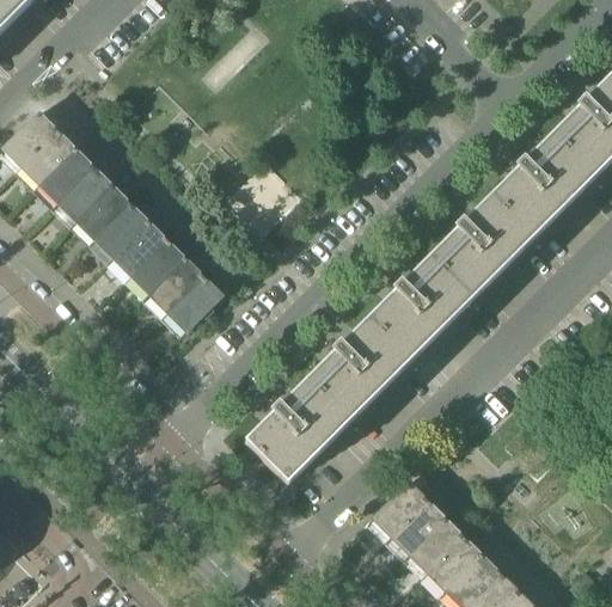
[(0,0),(0,31),(7,25),(17,14),(26,6),(31,0),(0,0)]
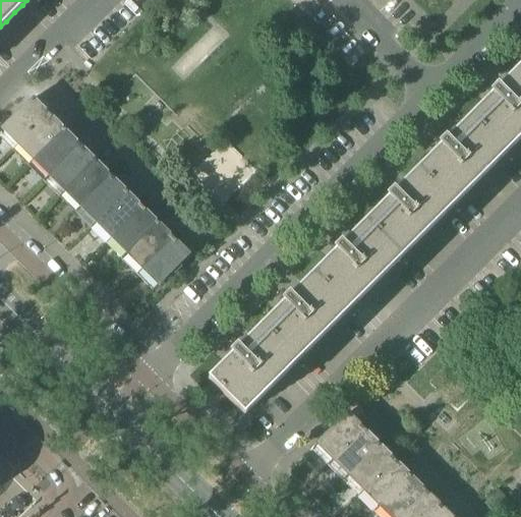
[(520,134),(520,64),(520,63),(497,87),(494,83),(486,91),(489,94),(445,138),(443,135),(435,142),(438,146),(394,190),(391,187),(383,194),(386,197),(341,242),(338,239),(331,247),(334,249),(289,294),(286,291),(279,298),(282,301),(237,346),(234,343),(227,350),(230,353),(207,377),(243,412),(520,134)]
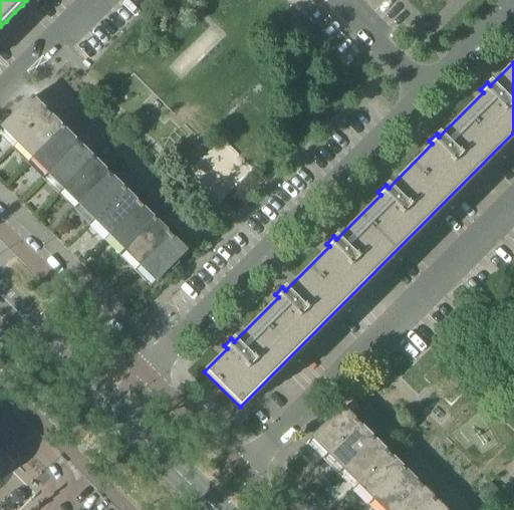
[(2,123),(17,140),(47,109),(31,94),(2,123)]
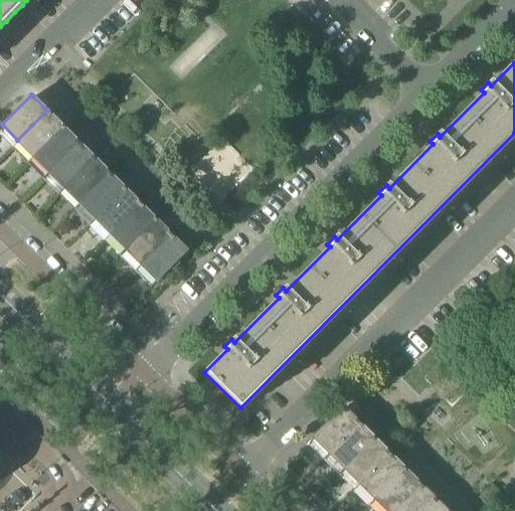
[(17,140),(32,155),(62,125),(47,110),(17,140)]
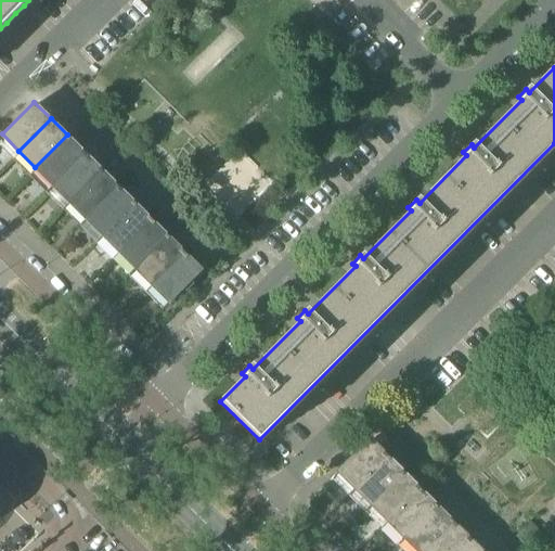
[(35,167),(52,184),(85,152),(67,135),(35,167)]
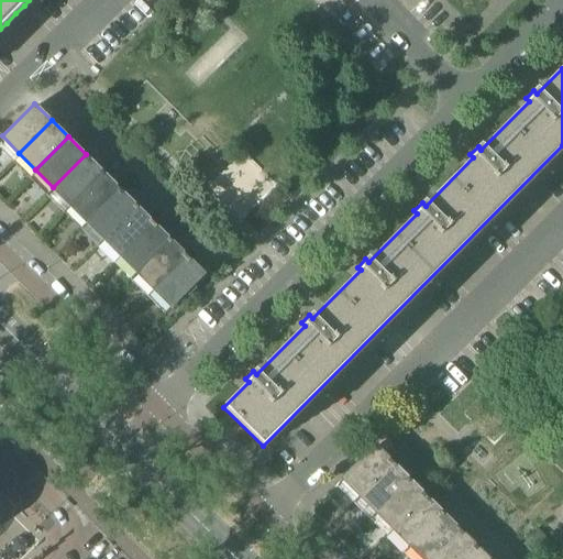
[(53,187),(69,204),(102,171),(86,154),(53,187)]
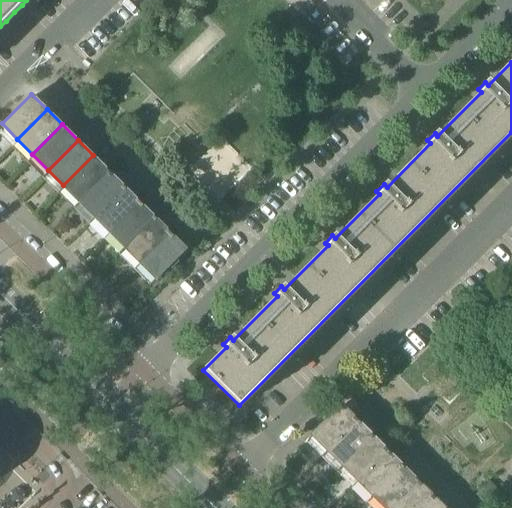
[(63,185),(78,200),(108,170),(93,155),(63,185)]
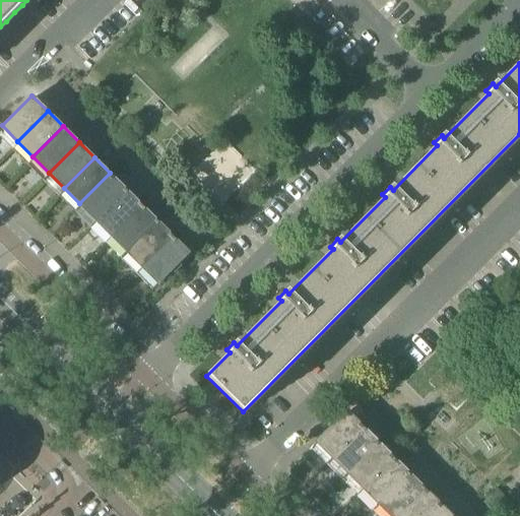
[(79,203),(95,219),(126,189),(110,173),(79,203)]
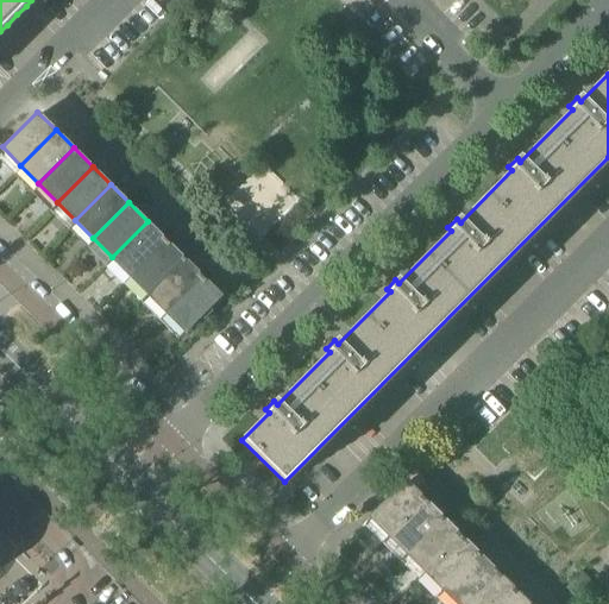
[(112,257),(130,275),(165,239),(148,221),(112,257)]
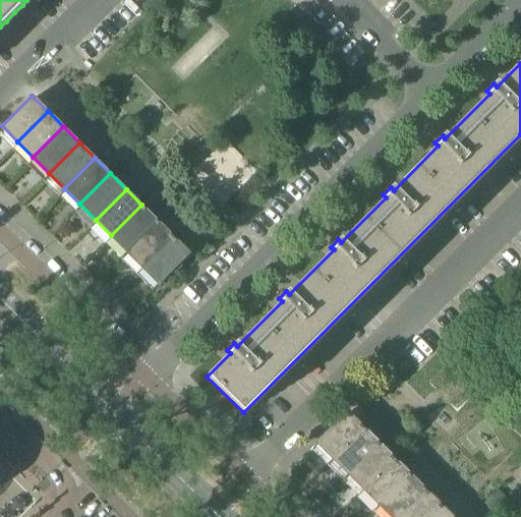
[(111,235),(126,250),(157,220),(141,205),(111,235)]
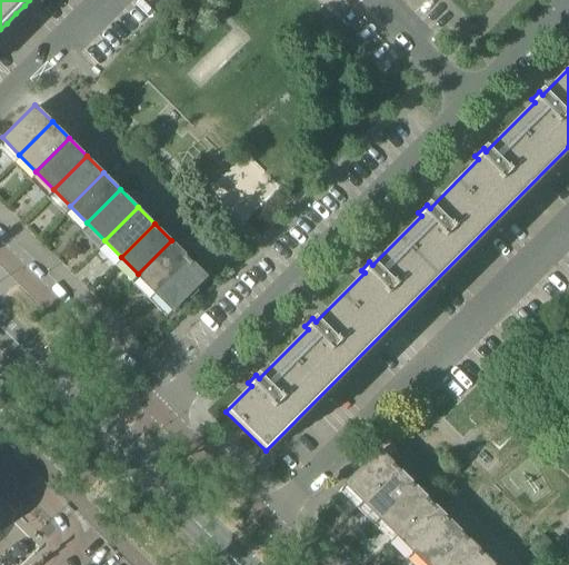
[(138,274),(156,291),(189,258),(171,240),(138,274)]
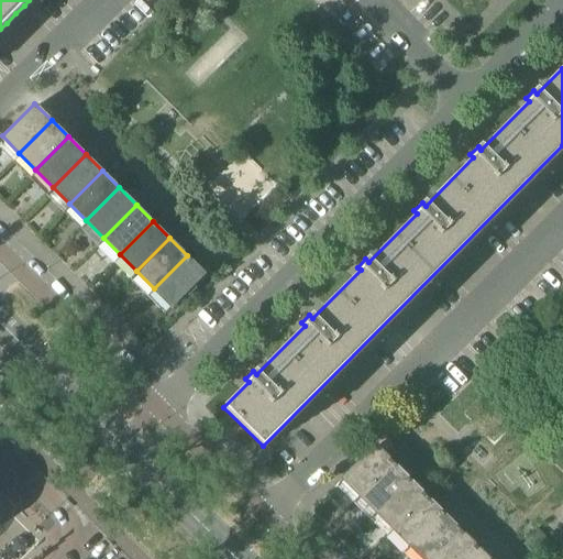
[(187,255),(154,288),(170,305),(203,272),(187,255)]
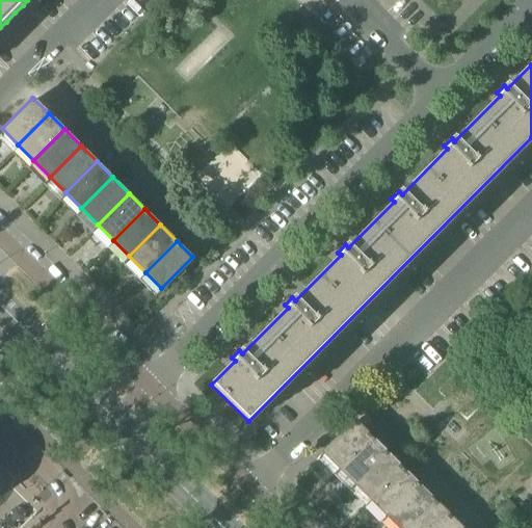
[(322,450),(339,466),(370,434),(353,419),(322,450)]
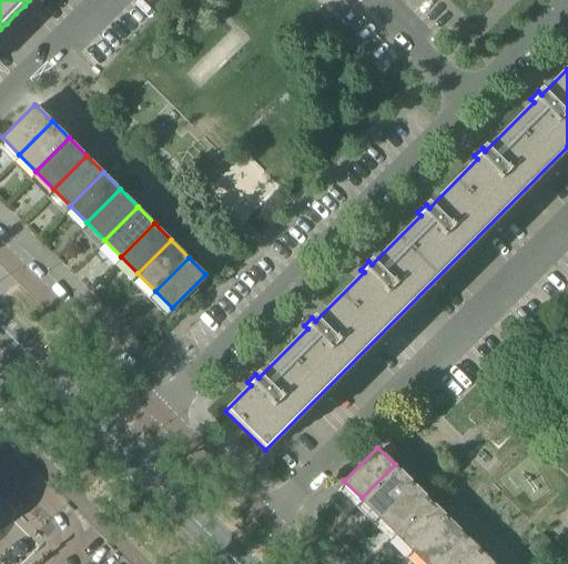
[(362,497),(378,514),(412,482),(395,464),(362,497)]
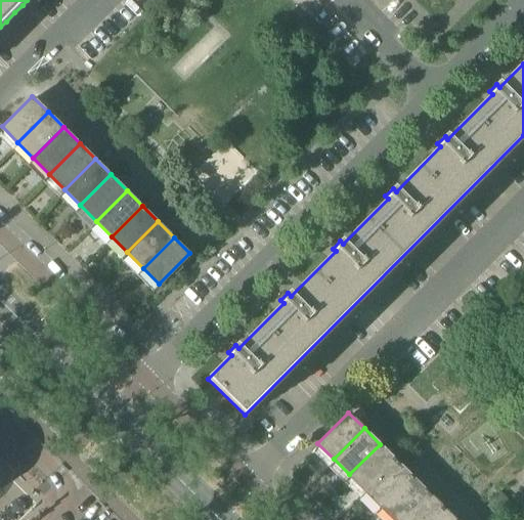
[(349,474),(365,490),(395,460),(380,444),(349,474)]
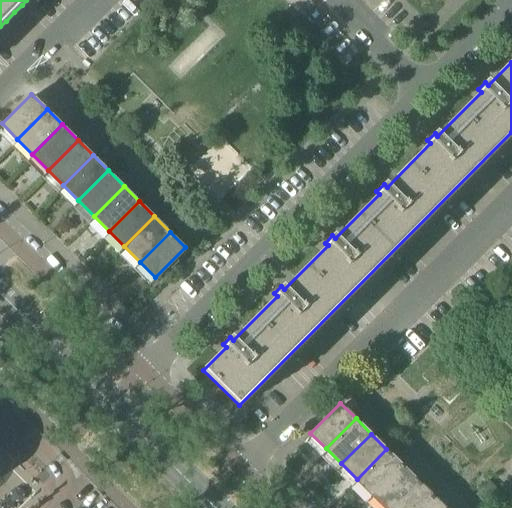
[(357,479),(372,494),(402,464),(386,449),(357,479)]
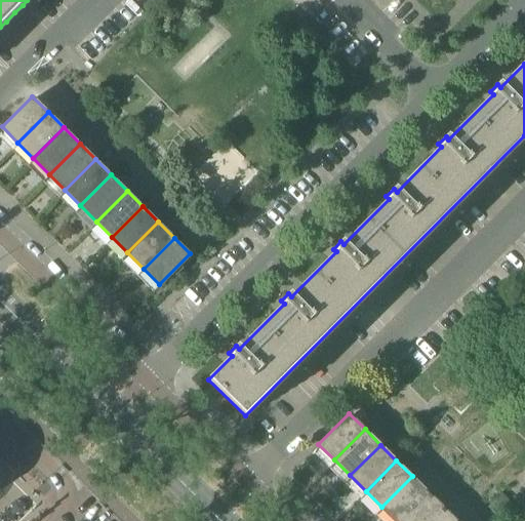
[(381,507),(395,520),(398,520),(428,491),(412,476),(381,507)]
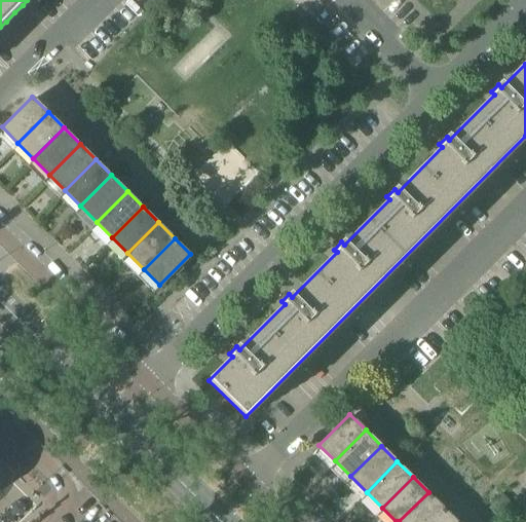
[(399,521),(430,521),(444,509),(428,492),(399,521)]
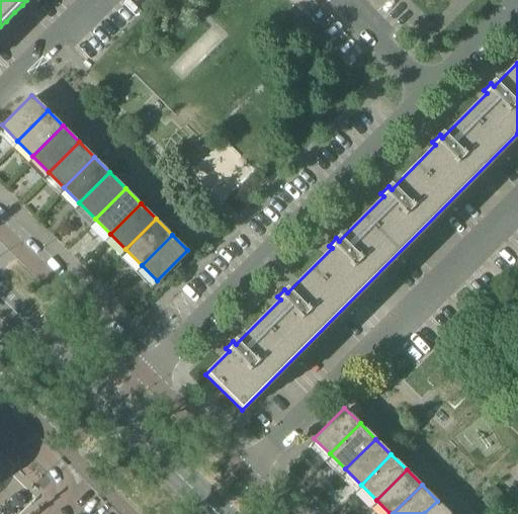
[(424,513),(450,513),(437,501),(424,513)]
